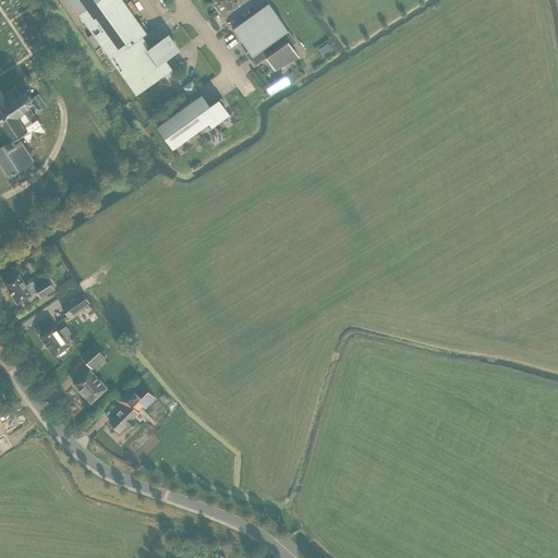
[(67,0),(79,14),(136,95),(172,69),(166,60),(178,51),(167,36),(150,48),(142,37),(146,34),(122,0),(67,0)]
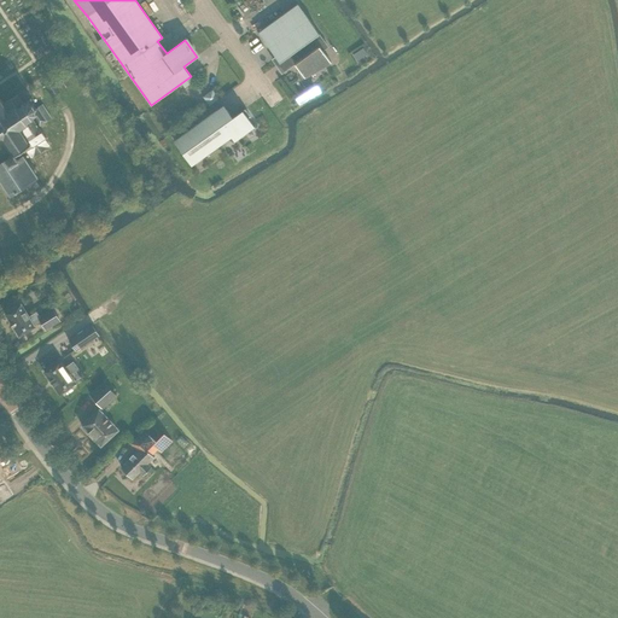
[(321,46),(325,42),(297,4),(257,33),(279,63),(286,58),(292,66),(295,64),(304,77),(331,62),(321,46)]
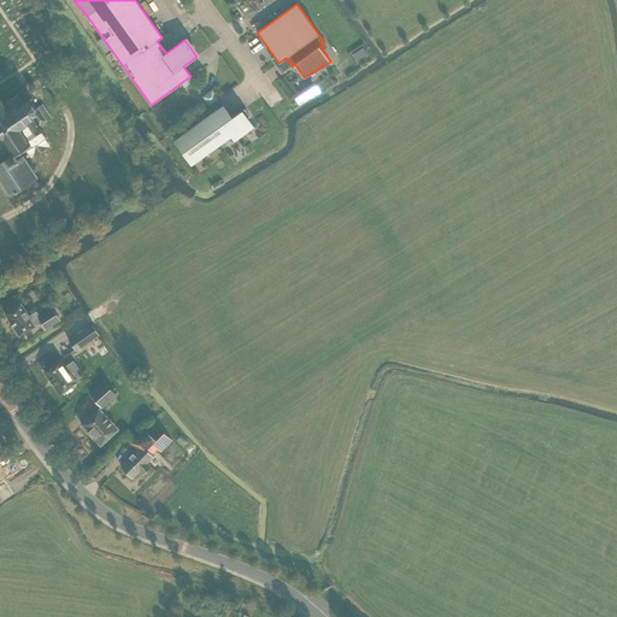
[(364,48),(354,54),(358,60),(368,53),(364,48)]
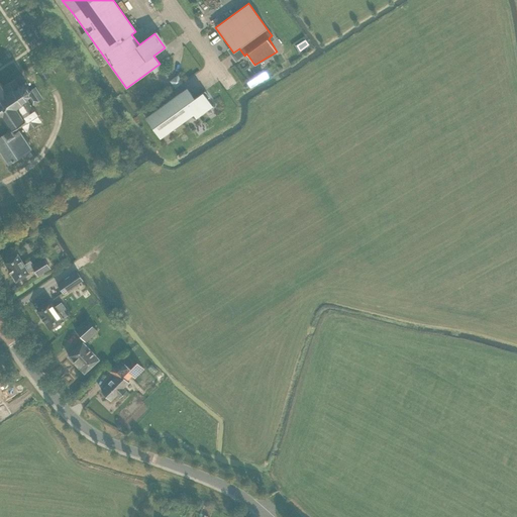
[(46,67),(52,75),(58,71),(53,64),(46,67)]
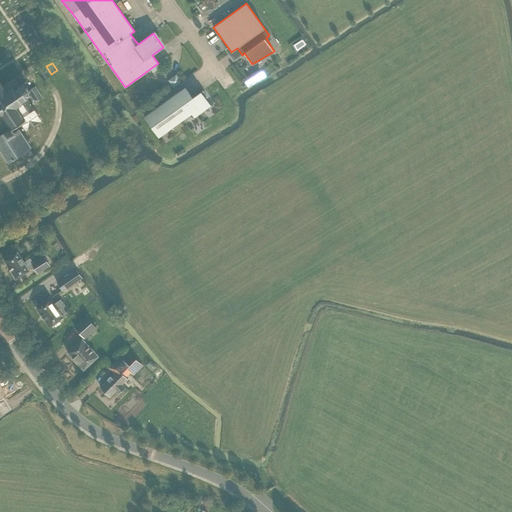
[(44,68),(39,72),(44,80),(50,76),(44,68)]
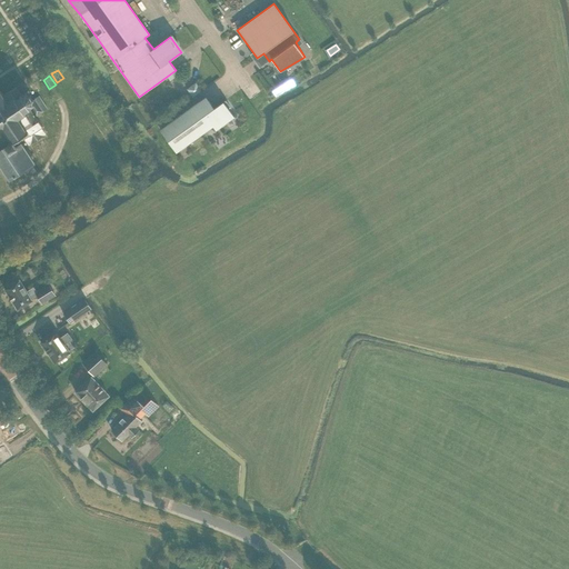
[(25,138),(29,145),(45,133),(41,128),(42,127),(36,117),(48,109),(39,96),(33,99),(30,95),(26,92),(20,95),(16,88),(3,96),(0,90),(0,165),(3,170),(2,172),(7,178),(9,178),(10,179),(22,171),(27,177),(36,171),(31,165),(33,162),(20,141),(25,138)]
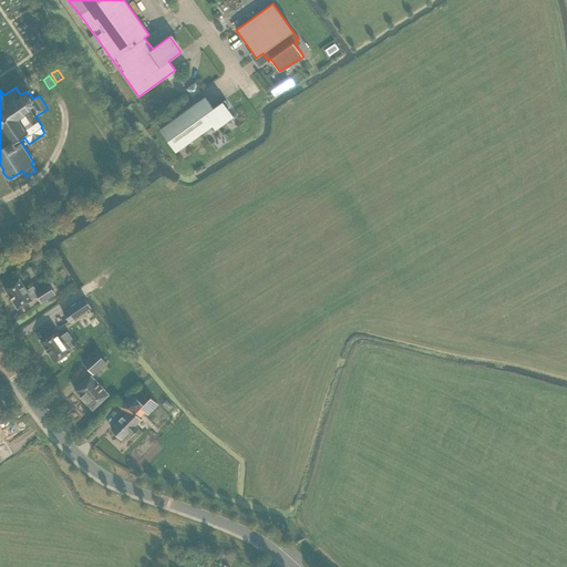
[(214,107),(205,96),(160,130),(175,152),(212,125),(215,130),(233,116),(227,109),(229,106),(225,100),(214,107)]
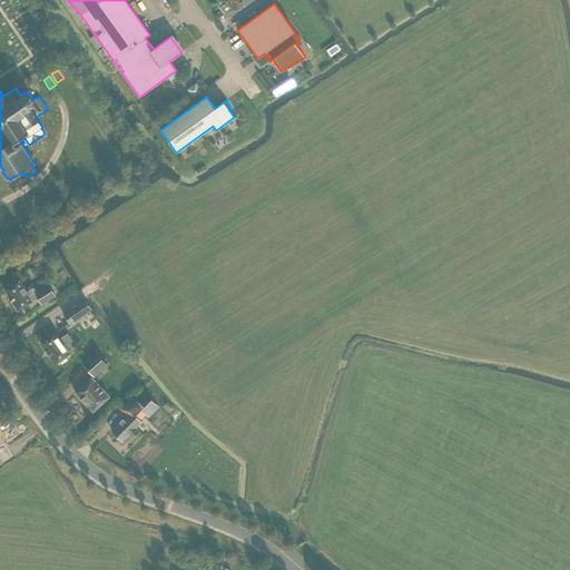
[(5,290),(17,311),(32,301),(31,301),(37,296),(41,304),(55,296),(48,284),(36,292),(33,287),(27,292),(19,281),(5,290)]
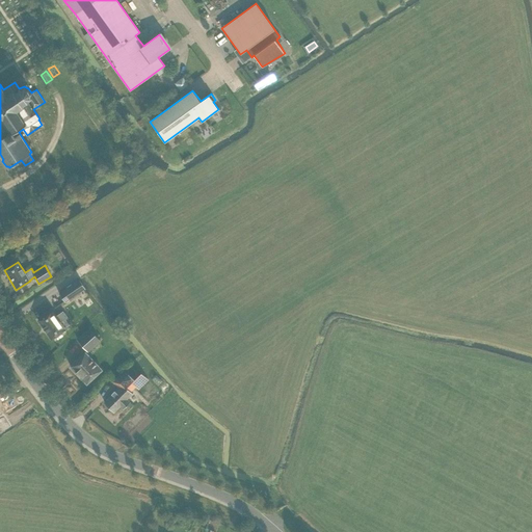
[(59,292),(63,301),(85,291),(81,282),(59,292)]
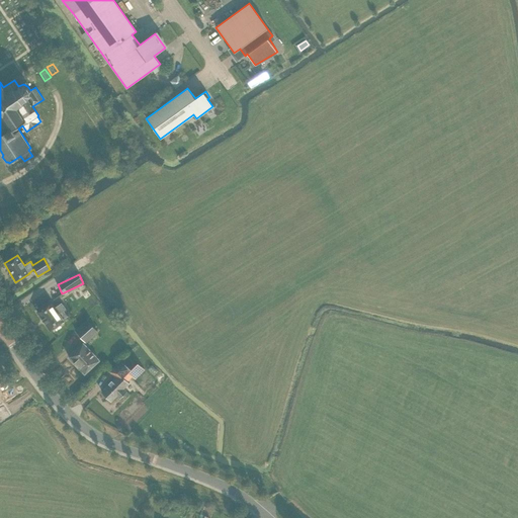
[(64,321),(59,314),(66,310),(62,304),(55,308),(51,303),(36,312),(50,330),(64,321)]
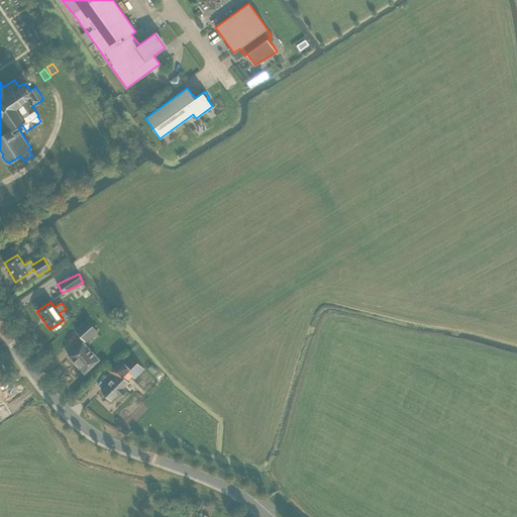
[(86,341),(97,331),(87,320),(76,330),(86,341)]
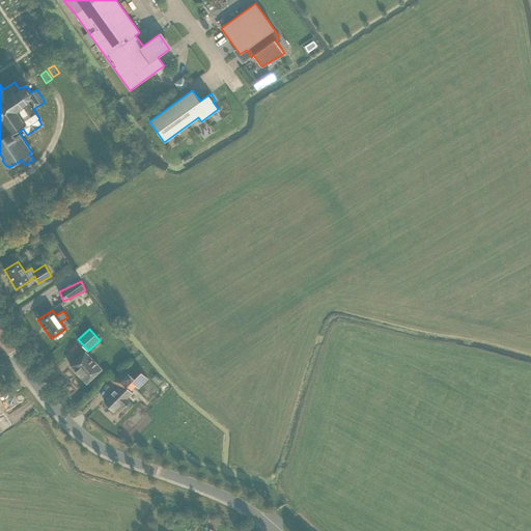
[(71,365),(86,383),(102,369),(85,352),(71,365)]
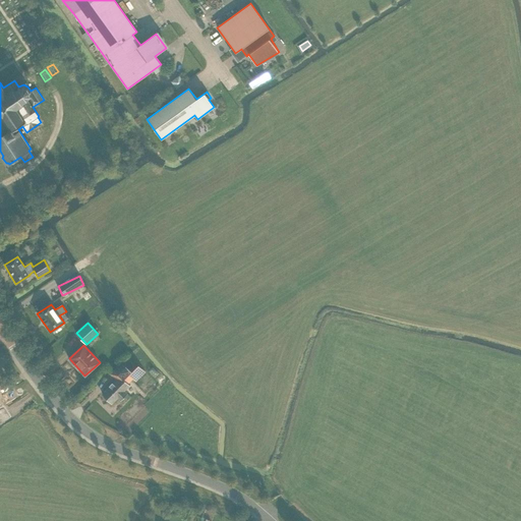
[(129,370),(122,362),(111,373),(117,380),(103,394),(112,403),(117,397),(120,400),(127,394),(124,391),(129,385),(127,383),(133,378),(135,379),(143,370),(136,363),(129,370)]
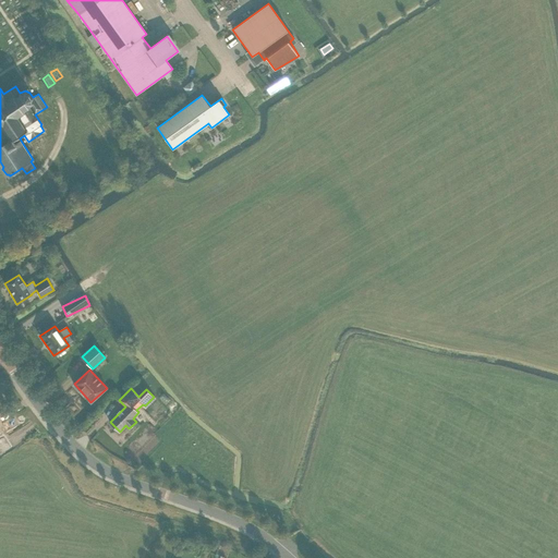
[(8,439),(0,444),(0,445),(4,451),(12,446),(8,439)]
